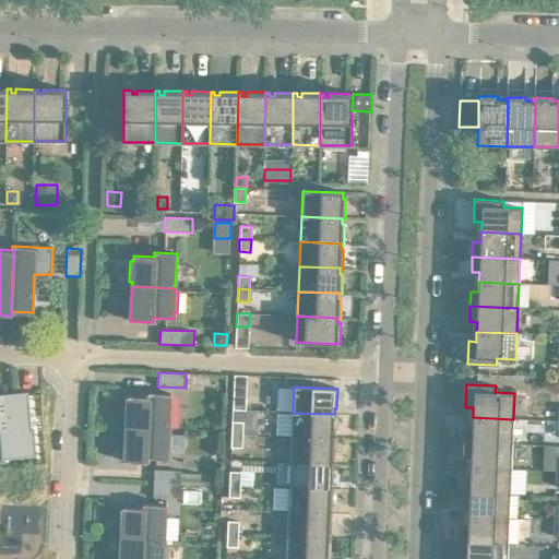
[(0,437),(2,460),(36,456),(34,430),(32,430),(28,392),(0,394),(0,437)]
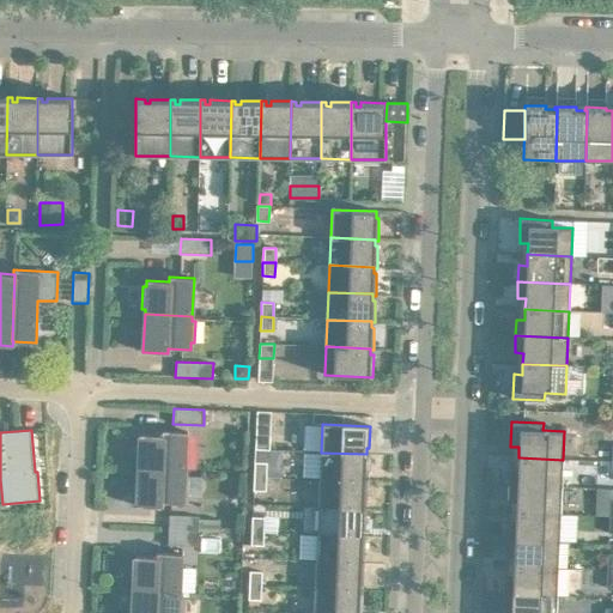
[(138,463),(138,468),(186,469),(187,432),(162,431),(162,436),(139,435),(139,441),(135,441),(134,463),(138,463)]
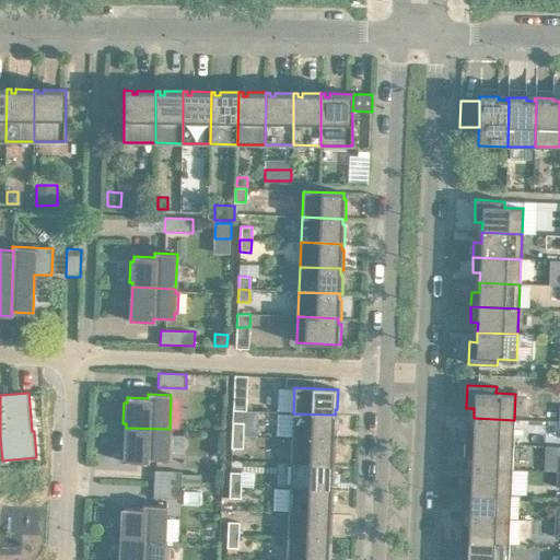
[(234,398),(233,411),(245,411),(245,398),(234,398)]
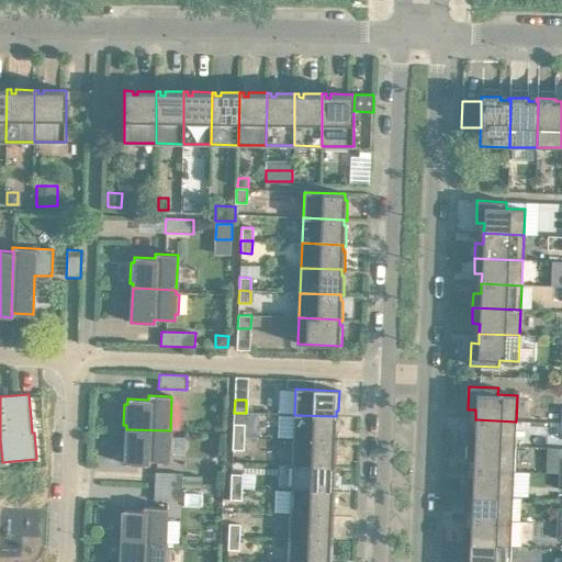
[(294,415),(293,439),(335,441),(335,440),(335,436),(337,436),(338,415),(336,415),(336,416),(294,415)]
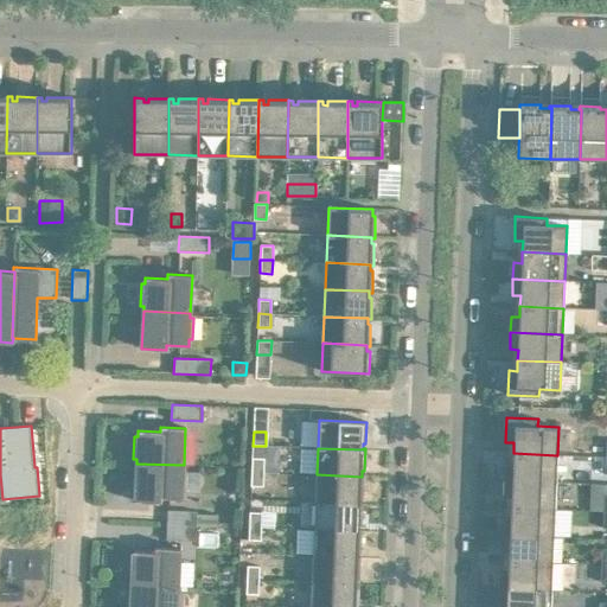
[(505,464),(504,480),(556,483),(557,455),(513,453),(513,465),(505,464)]
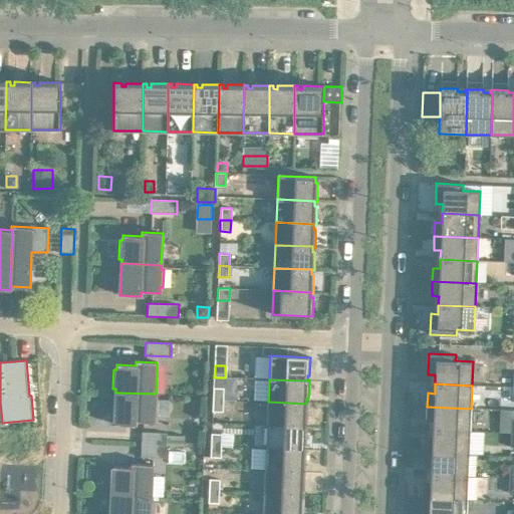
[(214,389),(213,400),(224,400),(224,389),(214,389)]
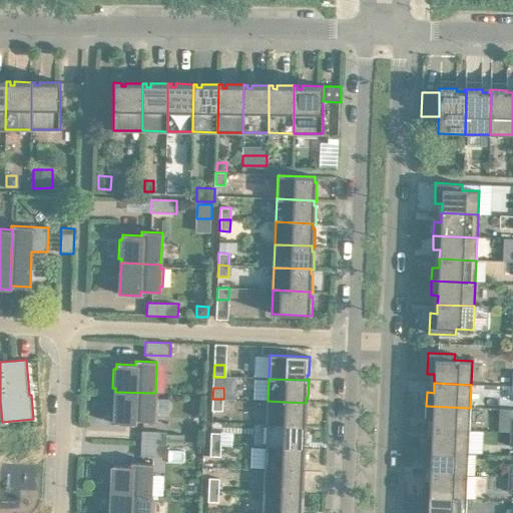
[(155,393),(115,392),(114,424),(135,425),(135,421),(154,421),(154,416),(157,416),(158,398),(155,398),(155,393)]
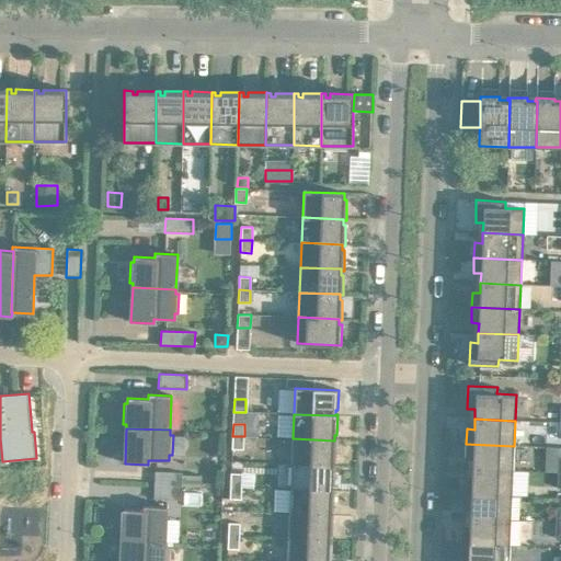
[(244,436),(232,436),(232,449),(243,450),(244,436)]
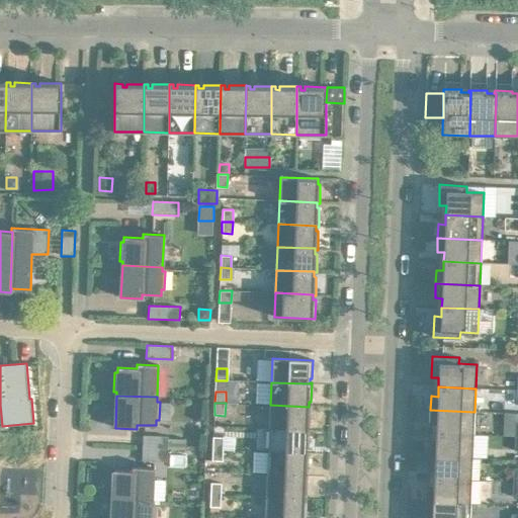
[(270,405),(269,428),(308,430),(308,429),(308,425),(310,425),(311,406),(309,406),(309,407),(270,405)]
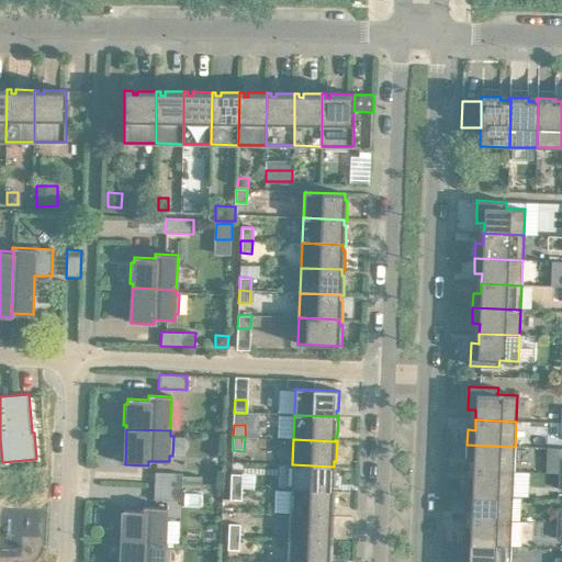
[(473,460),(473,470),(514,472),(515,447),(467,445),(465,460),(473,460)]
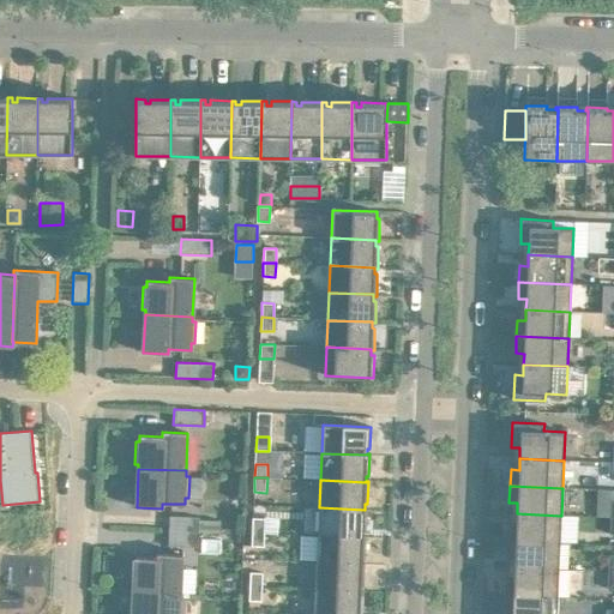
[(319,507),(318,535),(363,537),(363,535),(363,530),(366,530),(367,509),(365,509),(365,510),(319,507)]
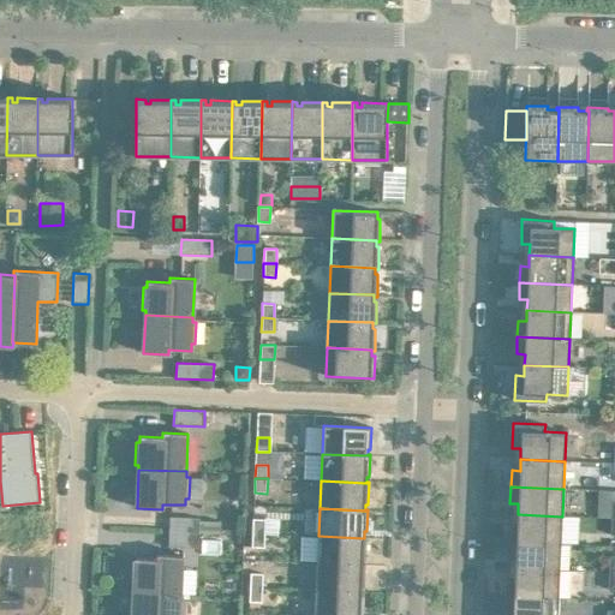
[(509,525),(508,541),(561,543),(562,517),(518,514),(518,525),(509,525)]
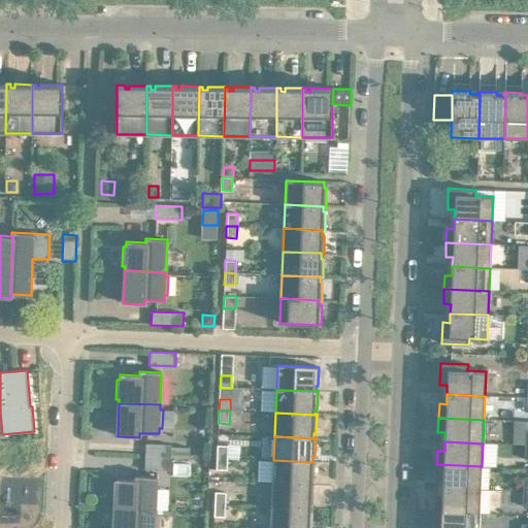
[(145,443),(144,457),(171,458),(171,444),(145,443)]
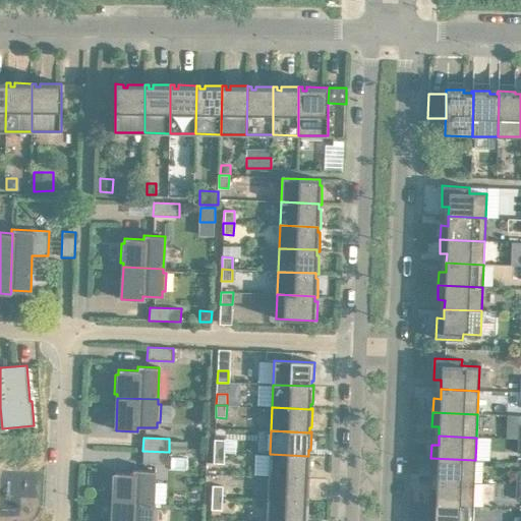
[(215,440),(214,452),(225,452),(225,440),(215,440)]
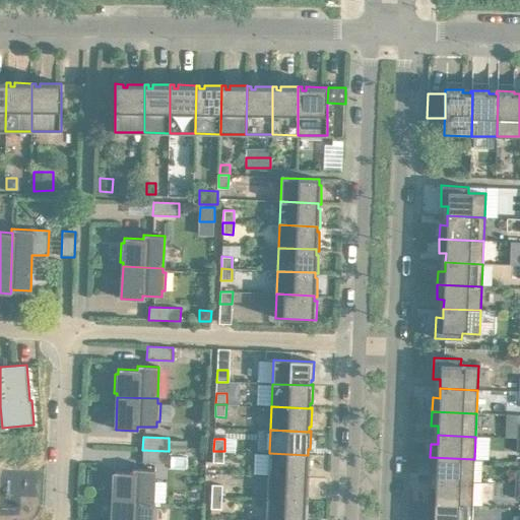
[(169,451),(142,450),(142,462),(168,464),(169,451)]
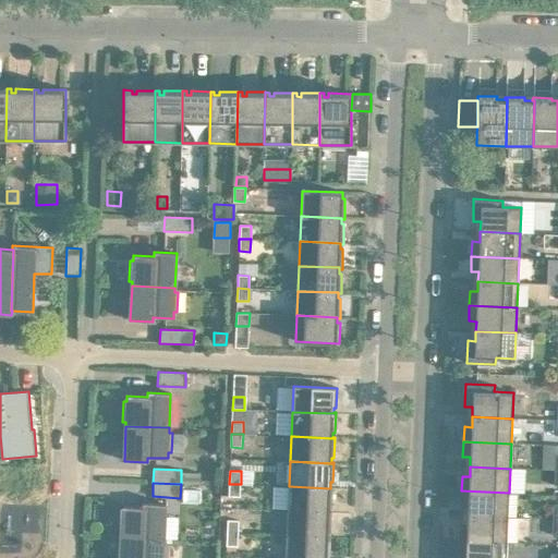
[(241,484),(229,484),(229,496),(240,497),(241,484)]
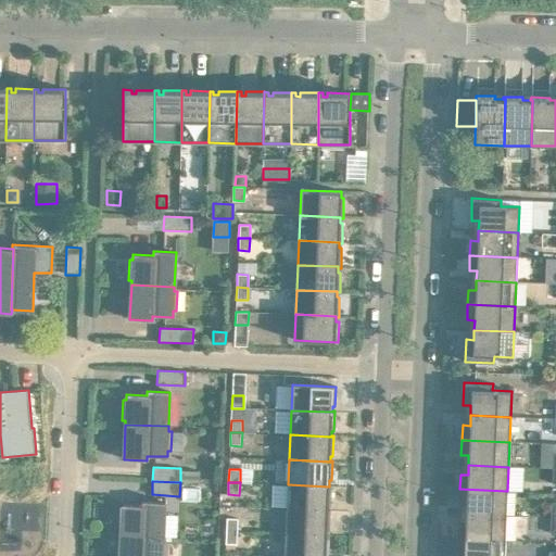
[(288,484),(287,509),(328,510),(328,509),(328,505),(330,505),(331,484),(329,484),(329,487),(288,484)]
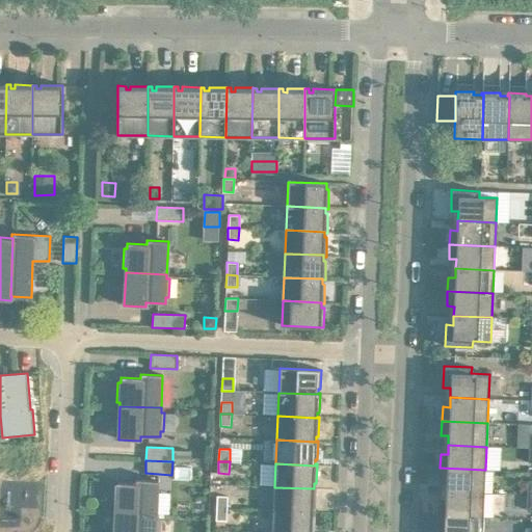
[(446,482),(446,493),(484,494),(485,470),(440,468),(439,482),(446,482)]
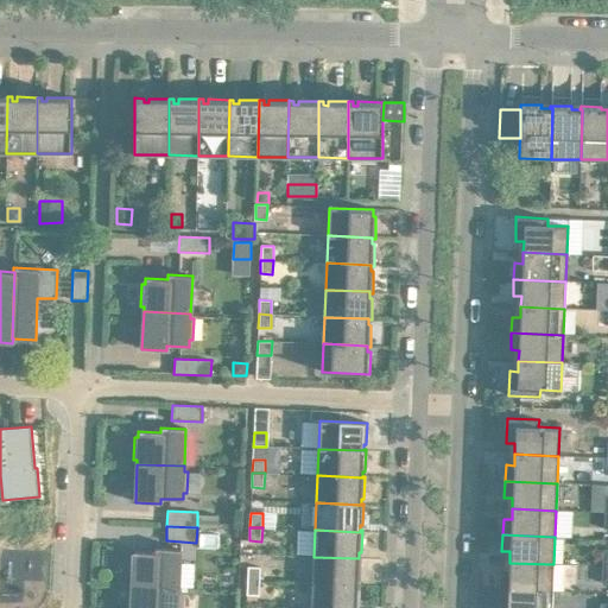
[(132,580),(132,586),(179,587),(181,549),(156,548),(156,552),(133,552),(133,558),(130,558),(128,580),(132,580)]
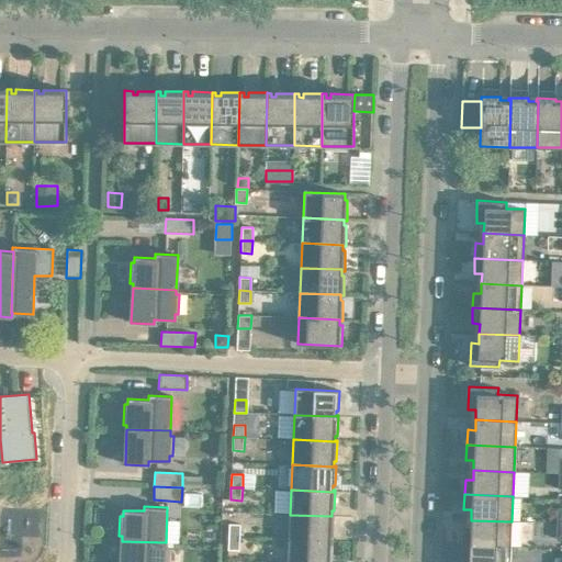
[(290,515),(289,540),(330,541),(330,540),(330,536),(333,536),(334,515),(332,515),(332,516),(290,515)]
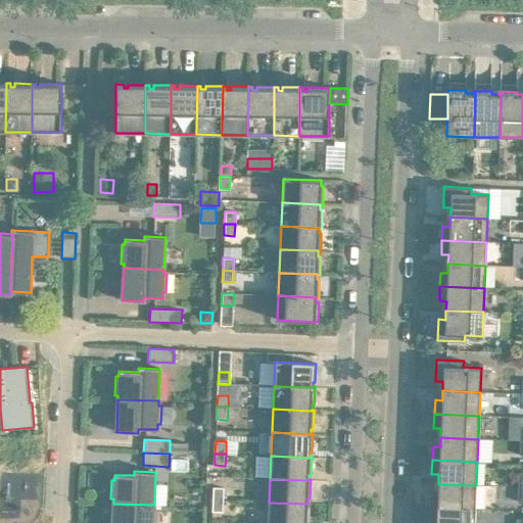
[(431,492),(430,507),(475,509),(476,485),(438,484),(438,493),(431,492)]
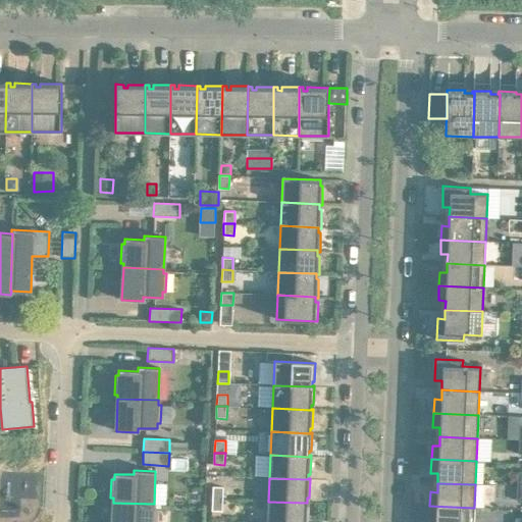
[(213,486),(212,499),(224,500),(225,487),(213,486)]
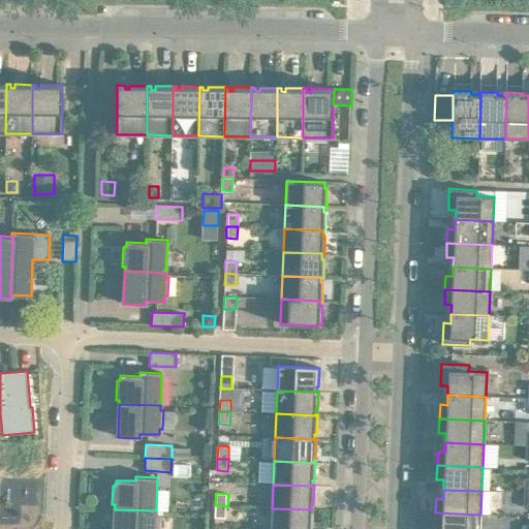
[(227,506),(215,505),(215,518),(227,518),(227,506)]
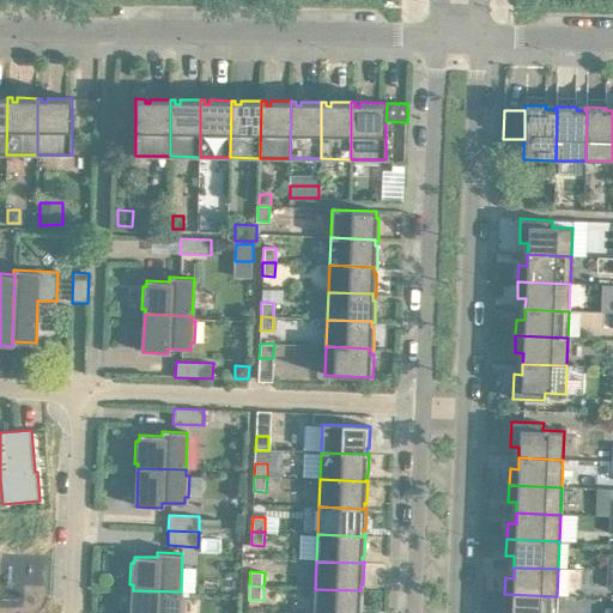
[(315,589),(314,612),(358,612),(359,612),(362,612),(363,589),(360,589),(360,590),(315,589)]
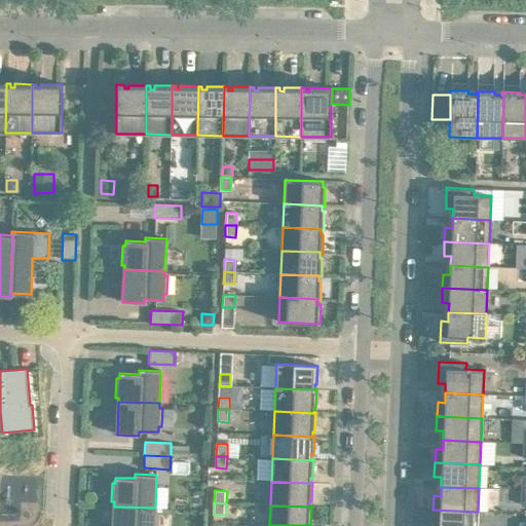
[(155,508),(114,506),(113,525),(156,525),(158,513),(154,512),(155,508)]
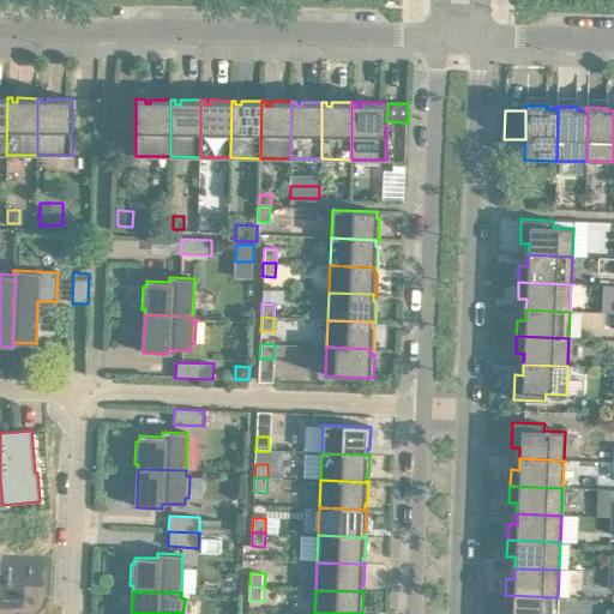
[(512,612),(512,613),(557,613),(558,597),(505,595),(504,612),(512,612)]
